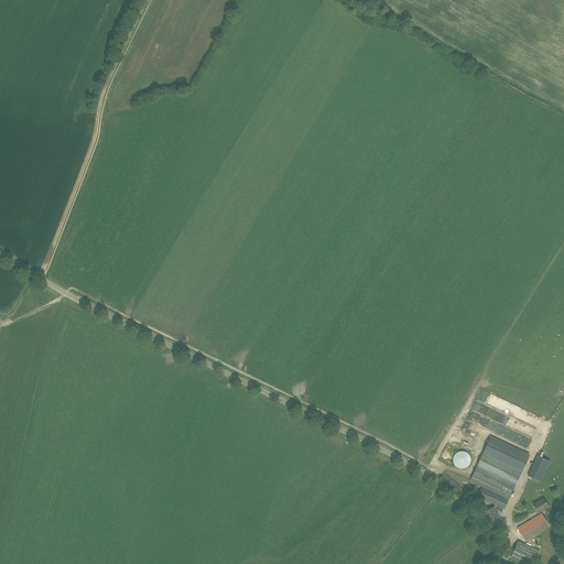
[(470,481),(509,499),(529,456),(490,437),(483,455),(470,481)]
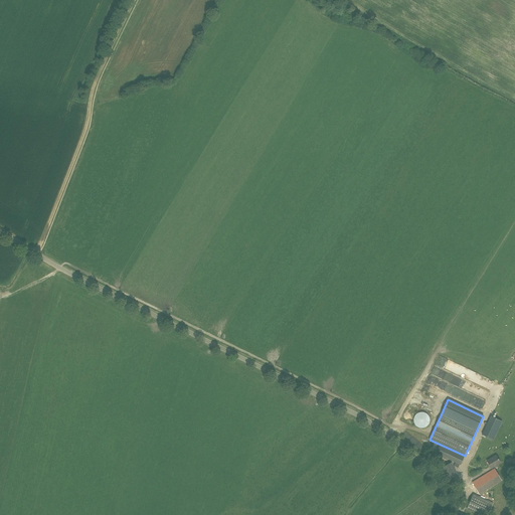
[(428,423),(430,422),(430,419),(430,417),(428,416),(427,415),(427,414),(425,413),(424,412),(422,412),(421,412),(419,412),(418,412),(416,413),(415,415),(414,416),(414,417),(413,419),(413,420),(413,422),(414,423),(415,425),(416,425),(417,427),(418,427),(420,428),(422,428),(424,427),(425,427),(426,426),(427,425),(428,423)]
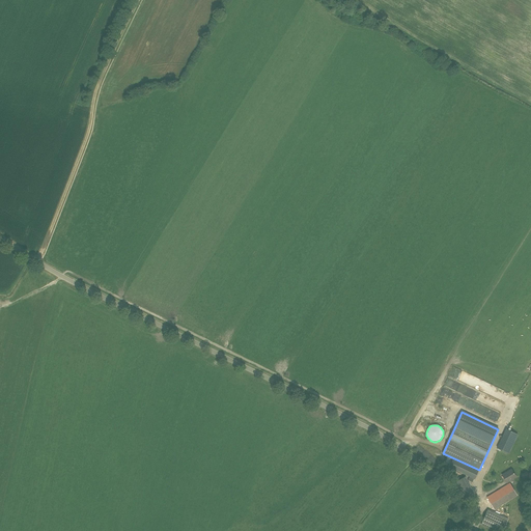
[(510,453),(519,432),(507,427),(498,448),(510,453)]
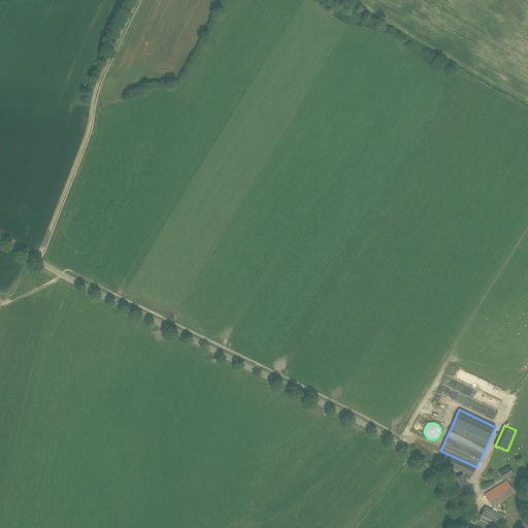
[(475,468),(451,457),(447,465),(472,476),(475,468)]
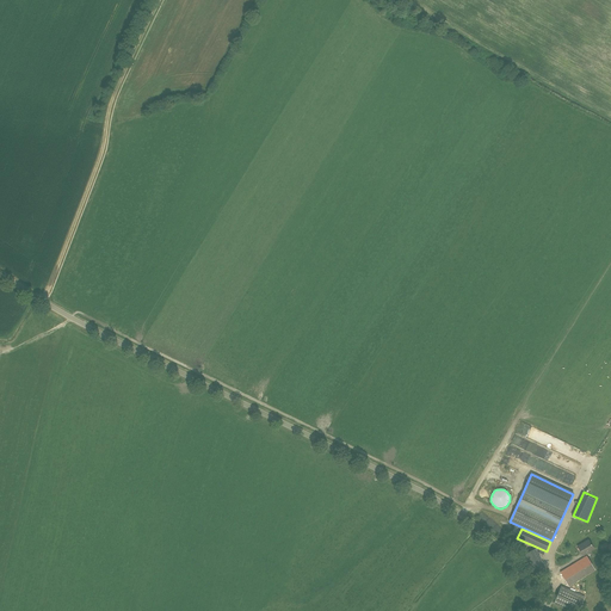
[(582,555),(594,549),(588,541),(578,547),(582,555)]
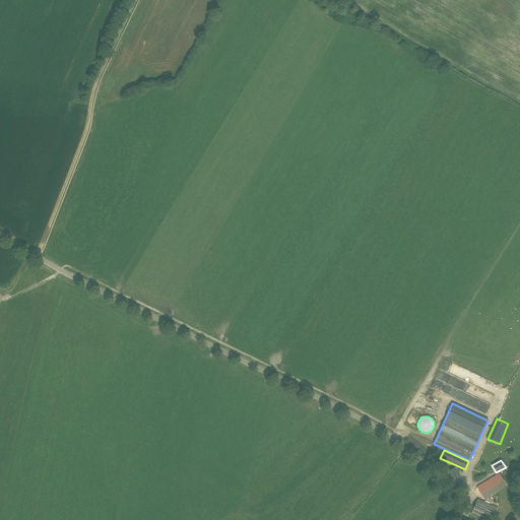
[(453,491),(464,484),(455,467),(444,473),(453,491)]
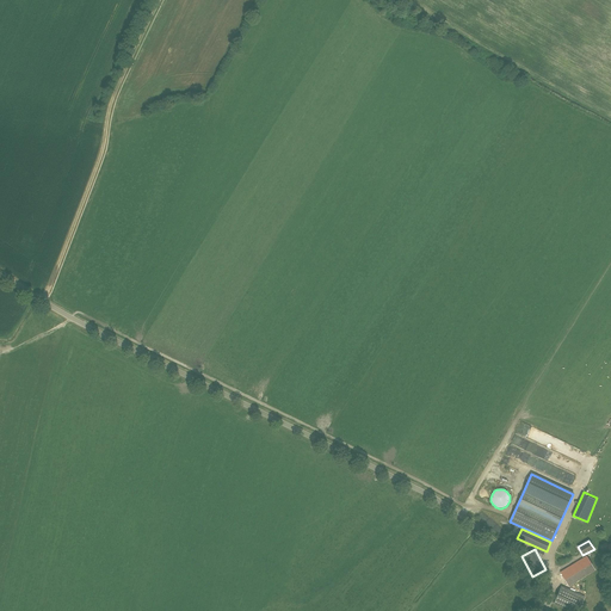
[(569,587),(596,571),(587,556),(561,573),(569,587)]
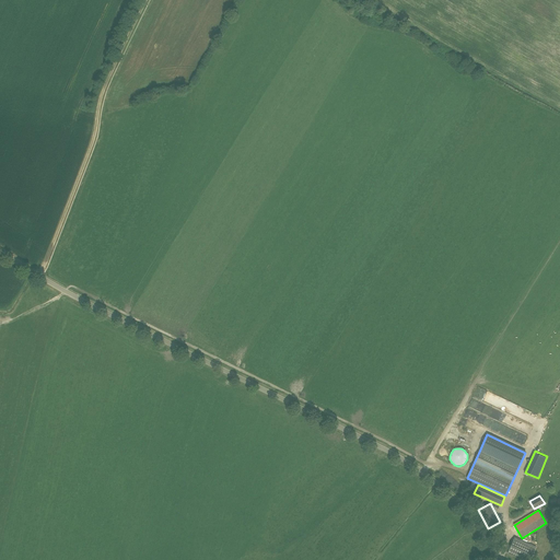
[(529,559),(536,547),(515,537),(508,553),(521,559),(529,559)]
